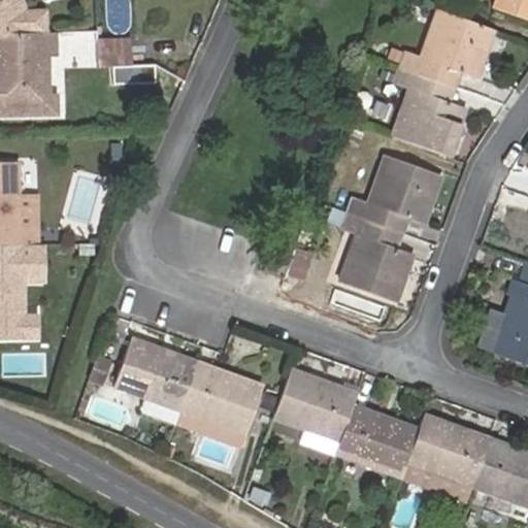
[(0,0),(0,34),(47,33),(46,13),(26,13),(26,8),(24,2),(19,0),(0,0)]
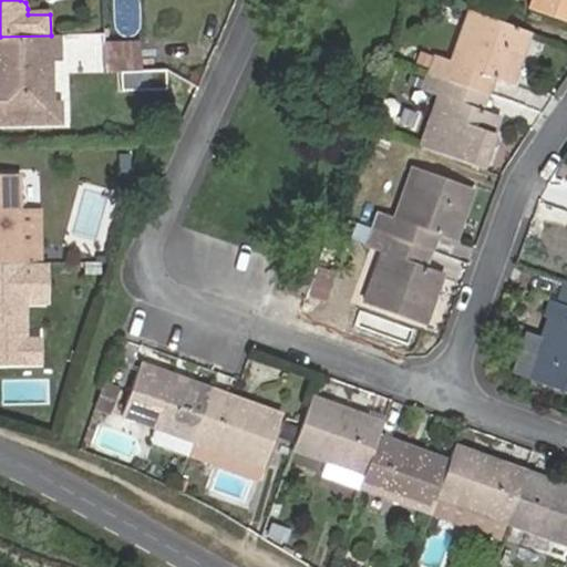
[(566,0),(532,0),(531,6),(566,19),(566,0)]
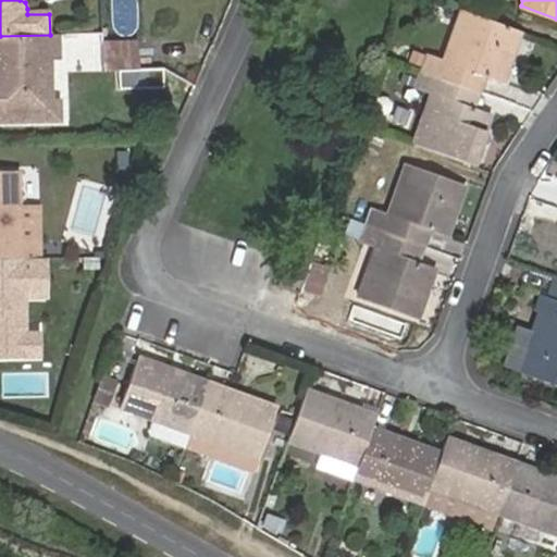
[(505,81),(524,31),(463,9),(445,59),(429,52),(422,71),(463,85),(470,67),(486,74),(505,81)]
